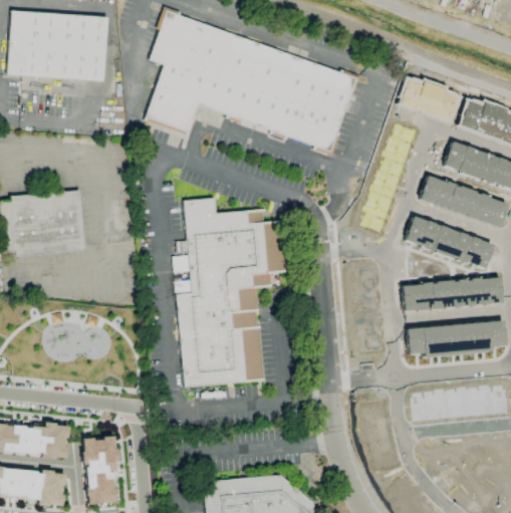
[(11,11),(106,17),(101,80),(7,74),(11,11)]
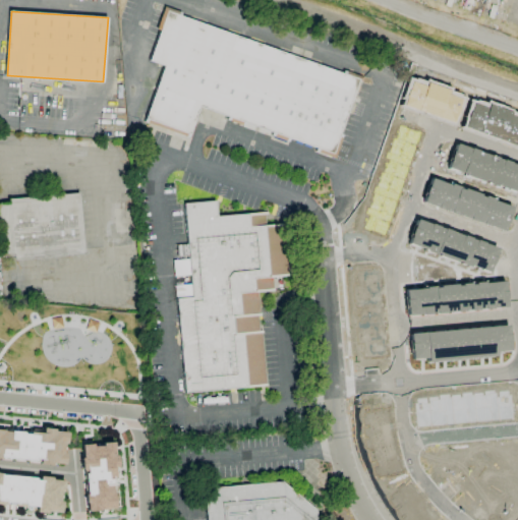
[(169,13),(161,36),(147,31),(137,56),(165,65),(145,123),(193,139),(204,109),(336,155),(361,80),(169,13)]
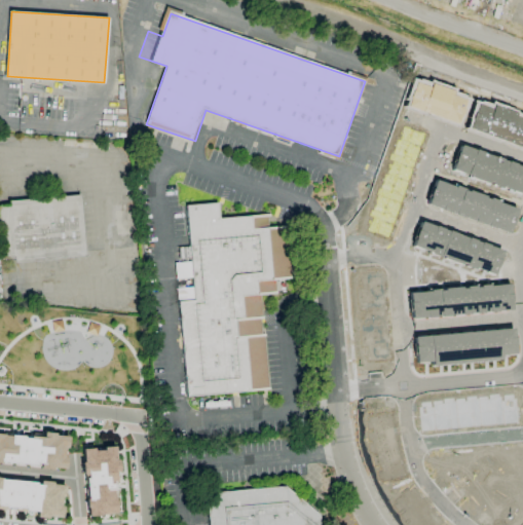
[(0,216),(0,200),(80,195),(84,255),(3,261),(0,216)]
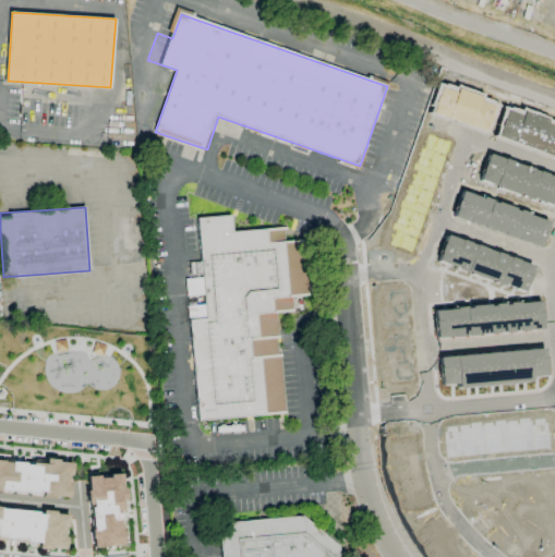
[(198,218),(232,215),(233,231),(286,227),(287,242),(313,240),(318,294),(293,297),(294,311),(279,312),(288,412),(201,420),(191,306),(206,305),(198,218)]
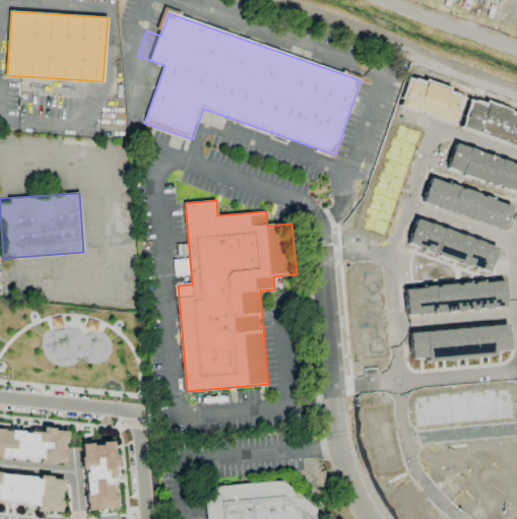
[(0,427),(0,457),(1,455),(33,458),(33,459),(38,459),(37,461),(50,462),(50,460),(63,461),(64,451),(61,450),(62,440),(65,441),(66,430),(52,429),(53,426),(41,425),(41,430),(28,429),(27,432),(20,431),(21,429),(8,428),(8,429),(2,429),(2,428),(0,427)]
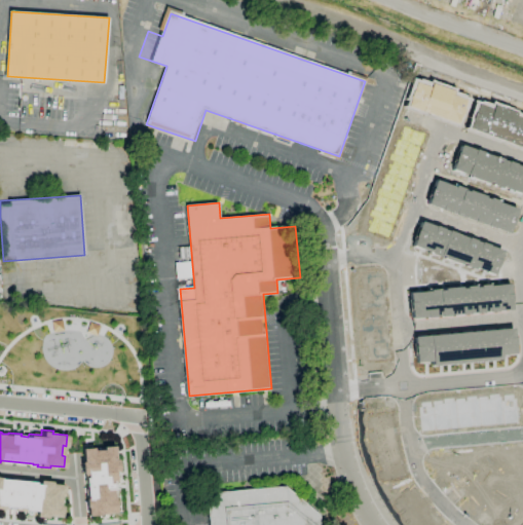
[(117,513),(115,482),(120,481),(117,446),(83,449),(89,515),(117,513)]
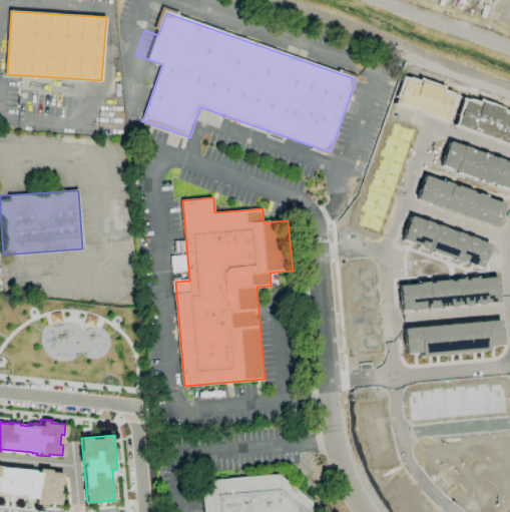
[(0,493),(38,496),(37,503),(61,504),(63,471),(40,470),(40,469),(0,466),(0,493)]
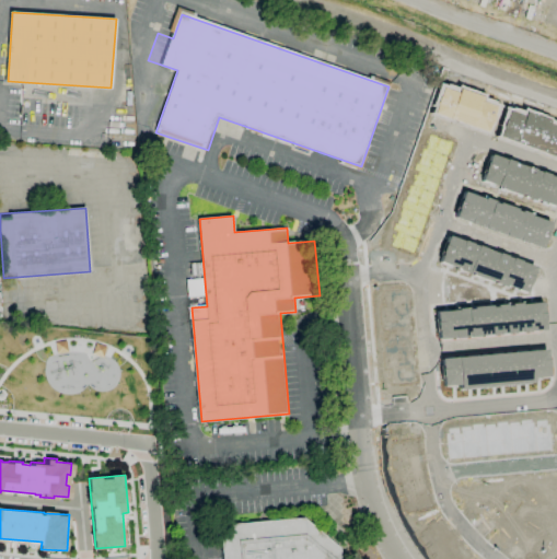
[(224,558),(222,524),(304,517),(356,558),(224,558)]
